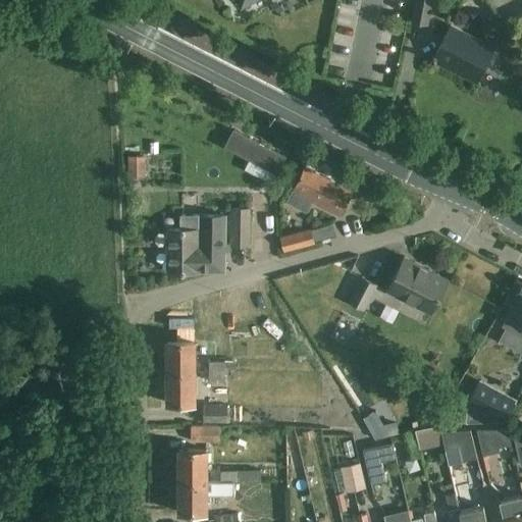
[(429,0),(412,0),(410,22),(426,24),(429,0)]
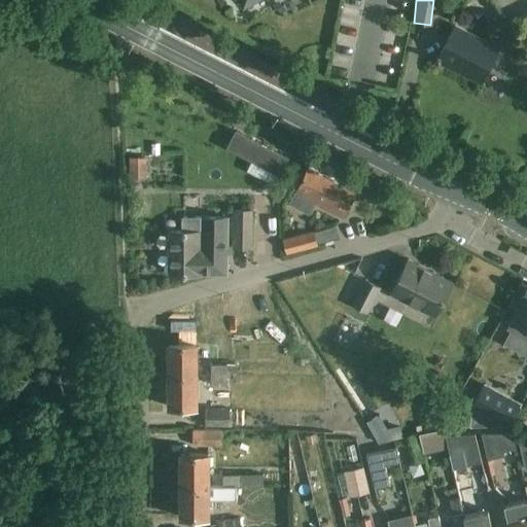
[(526,13),(518,19),(526,34),(526,13)]
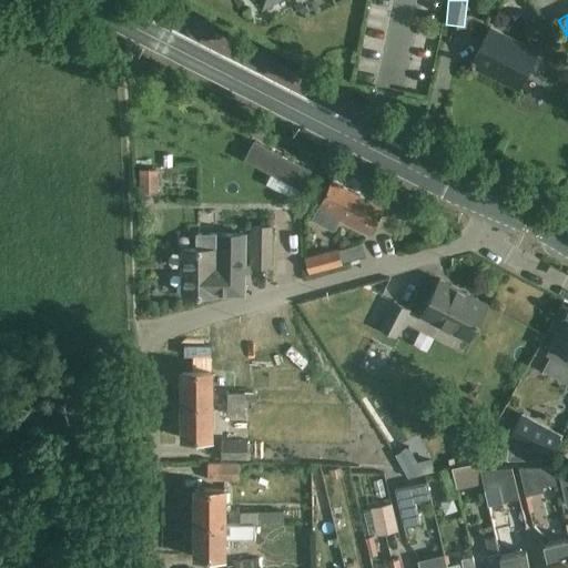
[(472,60),(469,64),(518,89),(537,52),(490,28),(483,42),(485,43),(482,49),(479,48),(473,61),(472,60)]
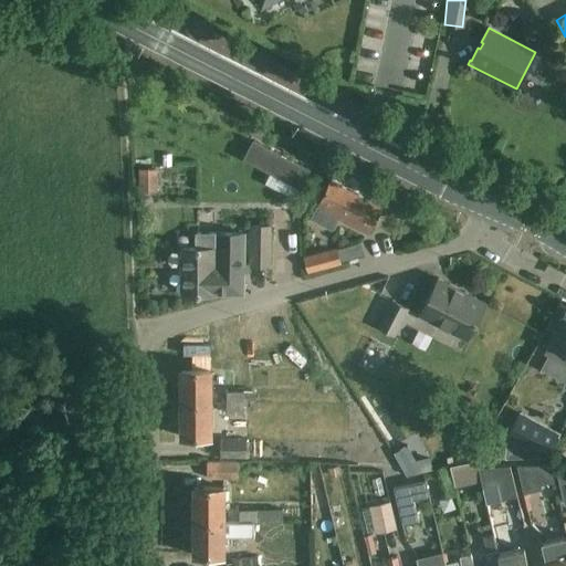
[(253,140),(244,158),(300,187),(308,169),(253,140)]
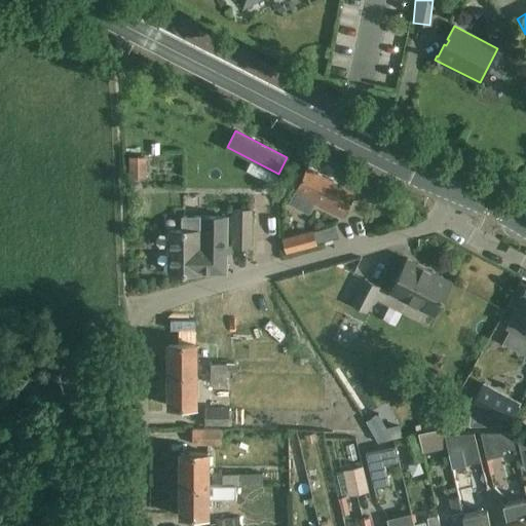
[(159,171),(159,150),(144,150),(144,171),(159,171)]
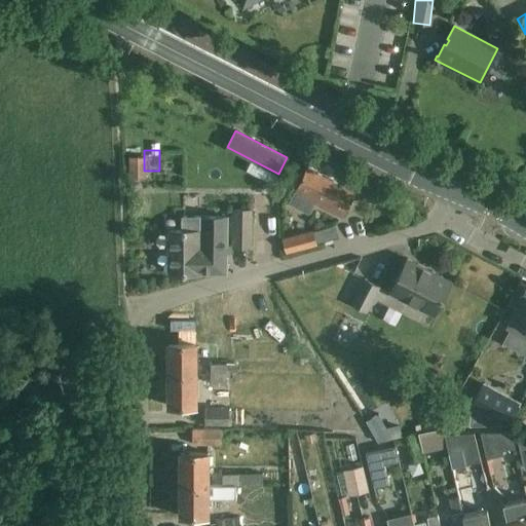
[(129,156),(130,179),(144,179),(143,155),(129,156)]
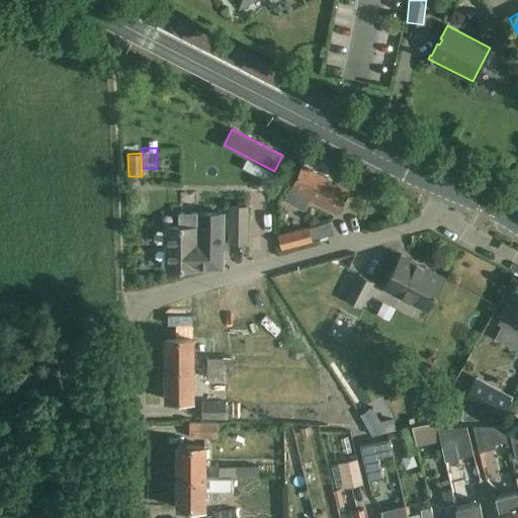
[(290,190),(284,201),(304,211),(310,200),(336,213),(348,189),(303,165),(289,190),(290,190)]
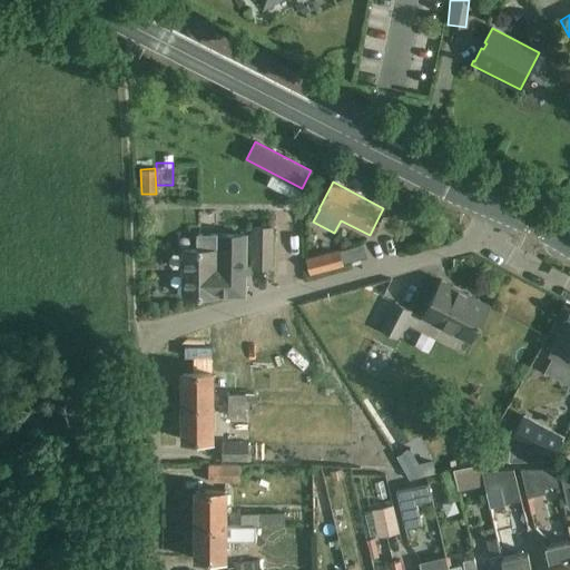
[(253,228),(253,268),(271,268),(271,227),(253,228)]
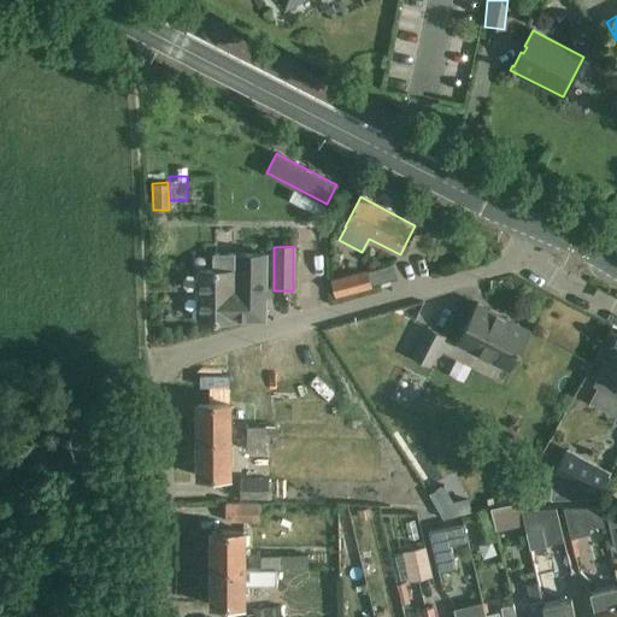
[(198,270),(198,322),(233,322),(233,321),(264,321),(265,254),(213,254),(213,271),(198,270)]
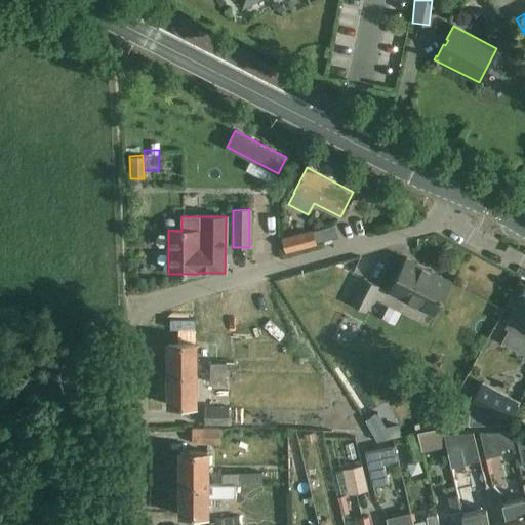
[(282,238),(285,252),(315,244),(311,230),(282,238)]
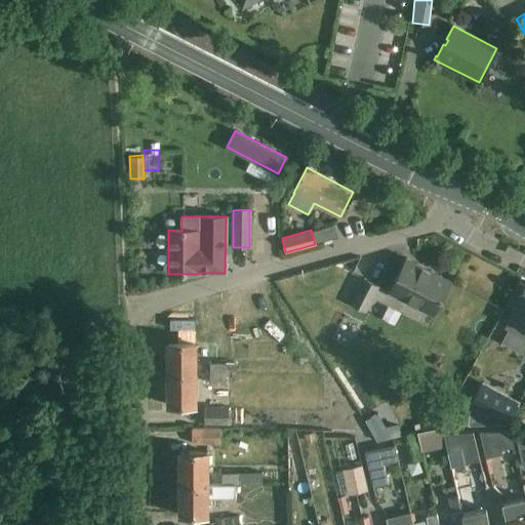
[(422,249),(418,263),(465,280),(470,266),(422,249)]
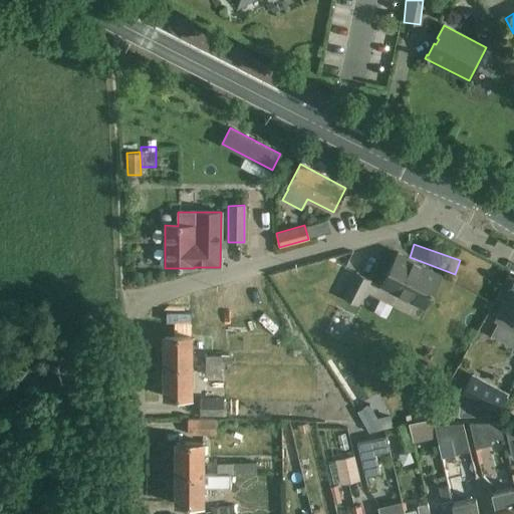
[(440,275),(413,261),(398,253),(380,285),(424,307),(440,275)]
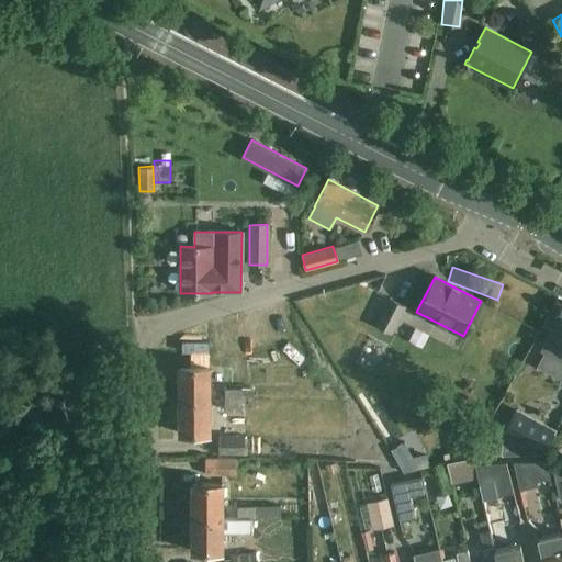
[(375,325),(391,333),(405,305),(389,298),(375,325)]
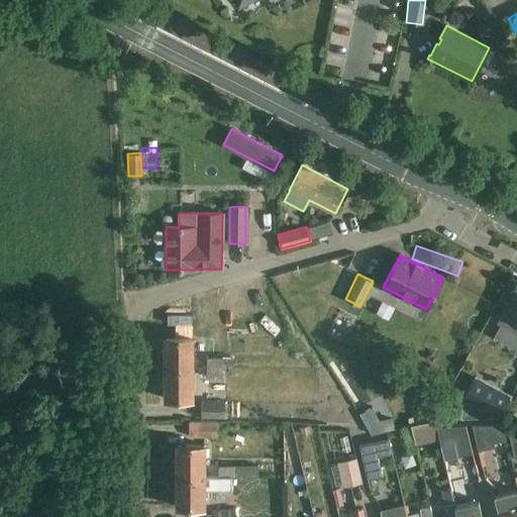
[(516,282),(510,279),(500,299),(507,303),(497,324),(516,333),(516,330),(516,282)]
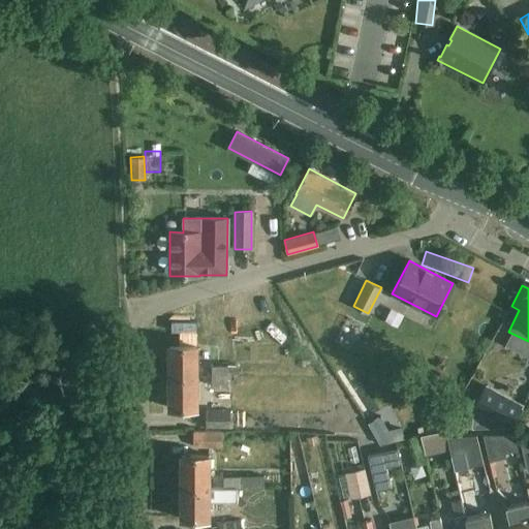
[(168,344),(168,376),(196,376),(196,344),(168,344)]
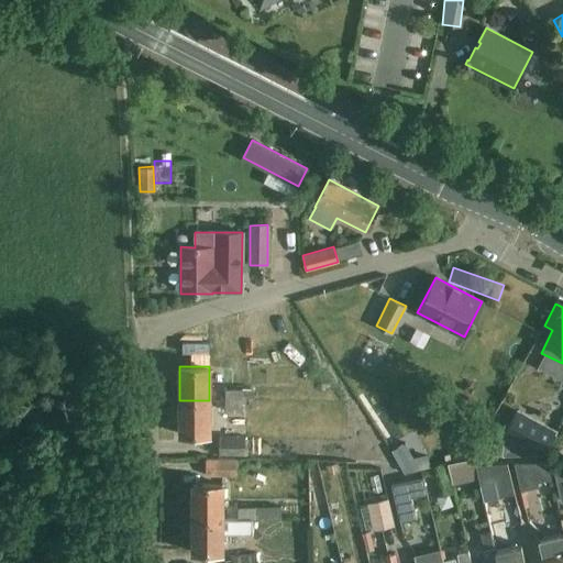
[(241,404),(264,404),(264,379),(241,379),(241,404)]
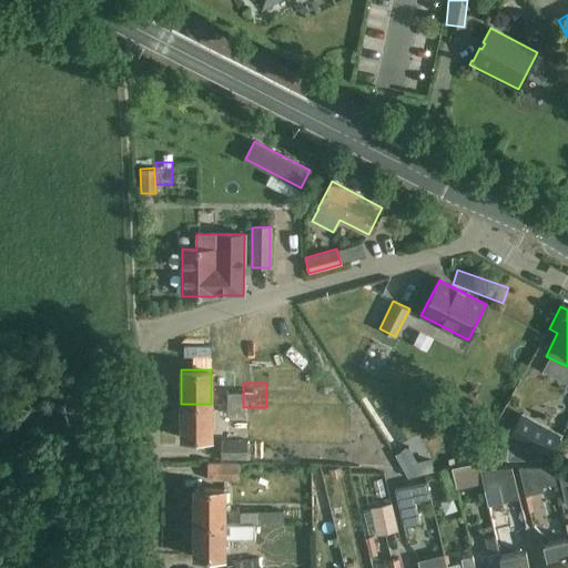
[(224,393),(224,404),(242,404),(242,393),(224,393)]
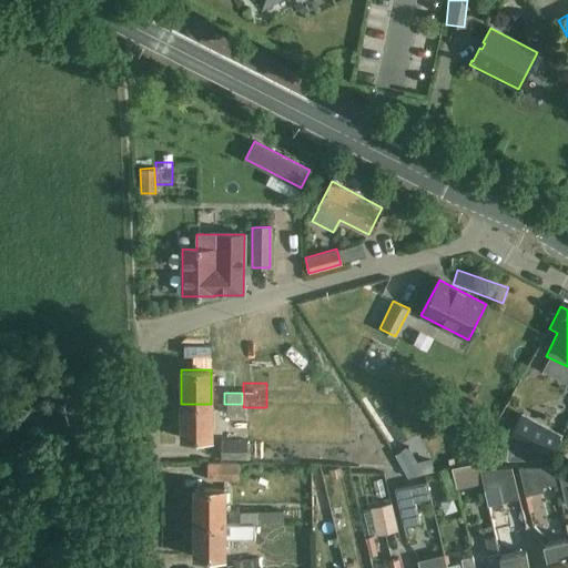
[(211,404),(181,404),(181,439),(211,439),(211,404)]
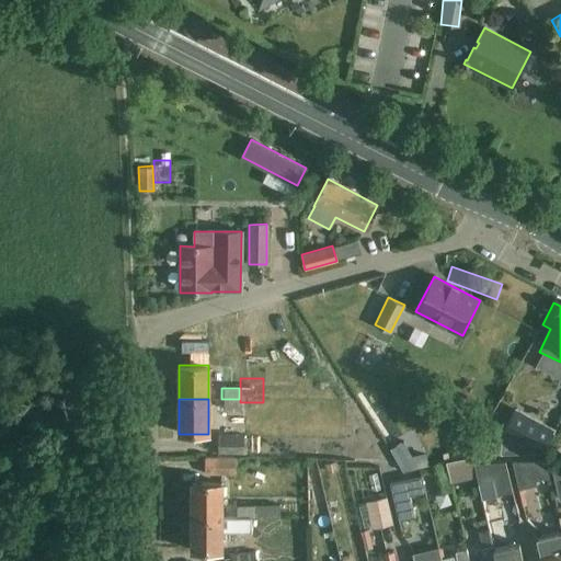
[(239,399),(221,399),(221,410),(239,410),(239,399)]
